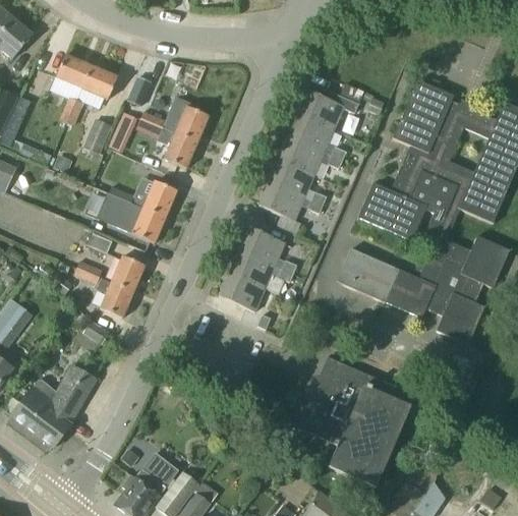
[(0,33),(14,17),(0,5),(0,33)]
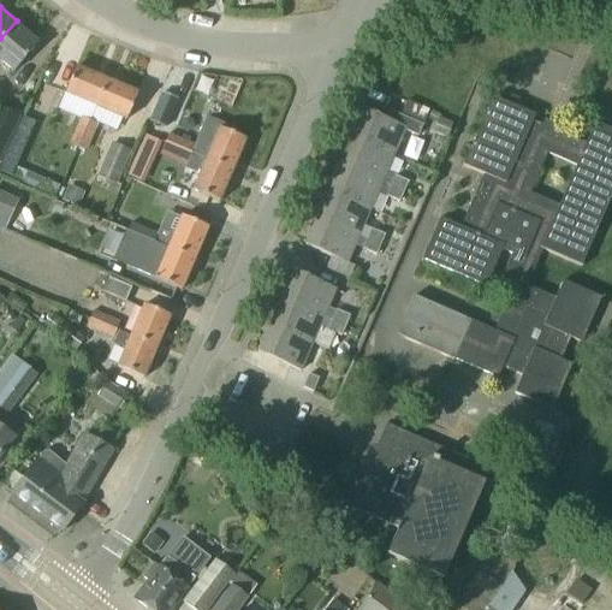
[(17,21),(0,39),(0,54),(16,67),(40,40),(17,21)]
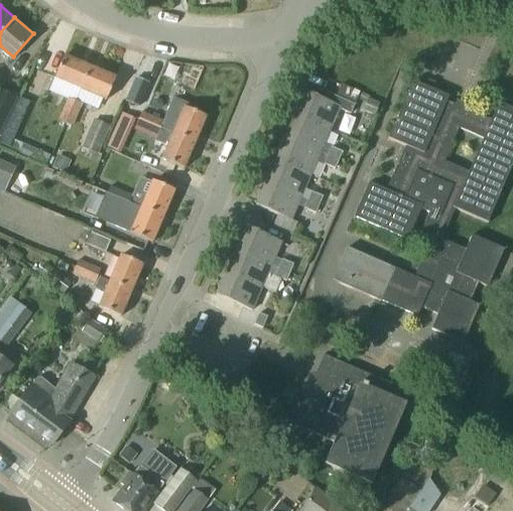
[(81,86),(91,64),(65,52),(55,75),(81,86)]
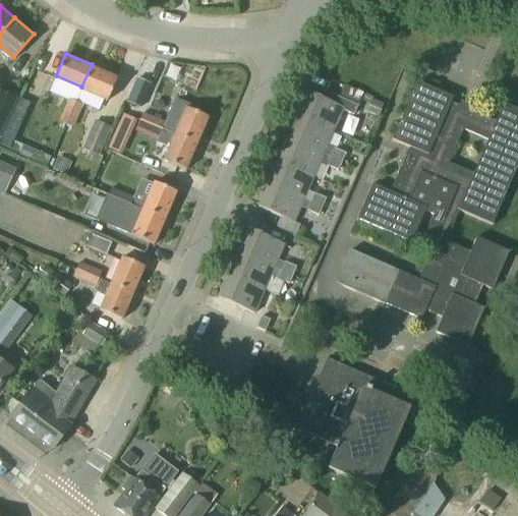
[(92,64),(81,87),(108,98),(117,74),(92,64)]
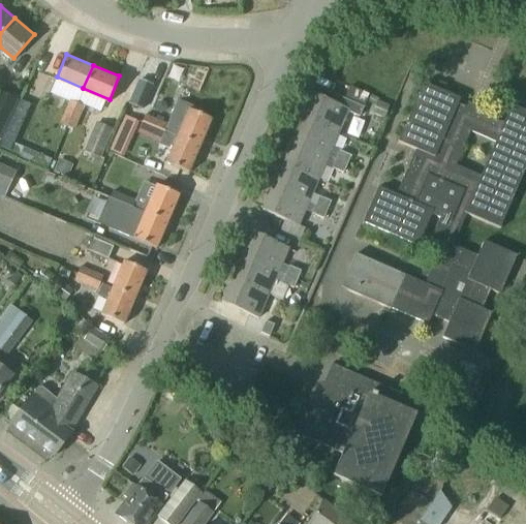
[(130,99),(142,104),(144,105),(154,82),(140,76),(130,99)]
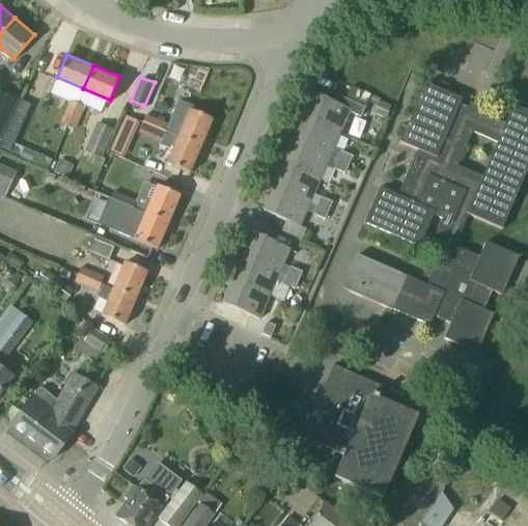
[(527,109),(513,103),(512,104),(515,105),(507,121),(461,101),(463,97),(425,80),(425,82),(426,82),(403,139),(400,138),(400,139),(418,147),(398,194),(382,187),(383,185),(381,185),(365,221),(366,222),(366,220),(419,243),(419,245),(420,245),(436,208),(435,208),(434,210),(417,201),(429,173),(466,189),(453,219),(443,215),(431,244),(442,249),(435,268),(427,265),(424,273),(431,276),(427,282),(407,273),(358,252),(343,285),(393,307),(393,306),(426,321),(426,322),(431,324),(435,313),(451,321),(445,335),(479,350),(480,347),(479,345),(494,312),(495,312),(496,311),(485,307),(494,288),(504,293),(505,288),(504,288),(519,255),(520,255),(521,254),(487,240),(480,254),(455,243),(469,212),(504,226),(504,225),(502,225),(527,165),(527,109)]
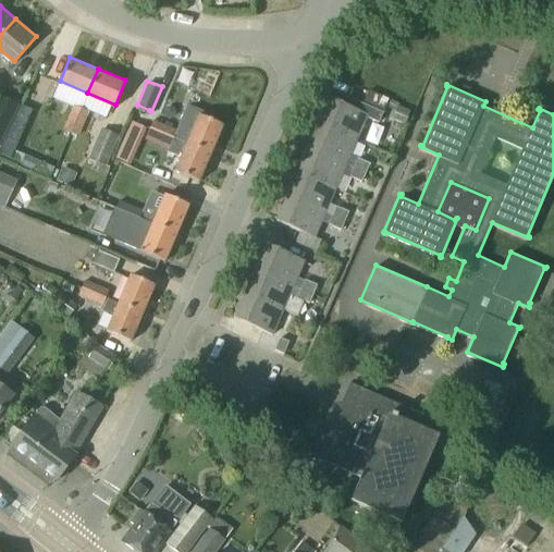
[(323,110),(319,121),(357,137),(367,114),(380,120),(384,109),(340,90),(333,97),(330,96),(329,99),(323,103),(323,110)]
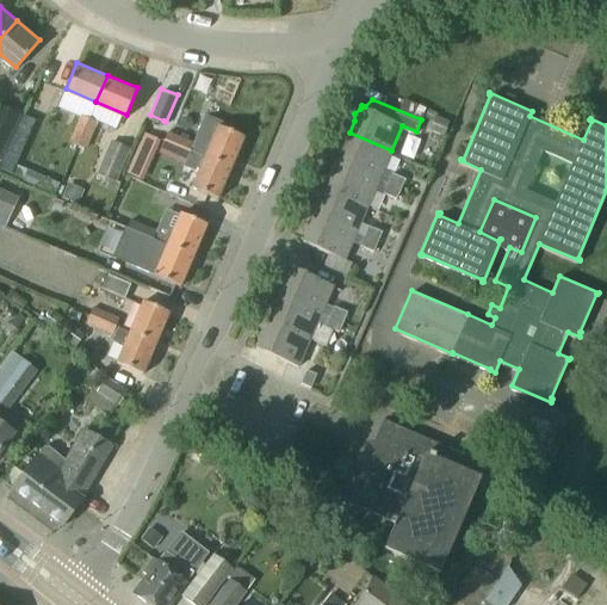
[(0,102),(0,155),(20,111),(17,110),(1,103),(0,102)]
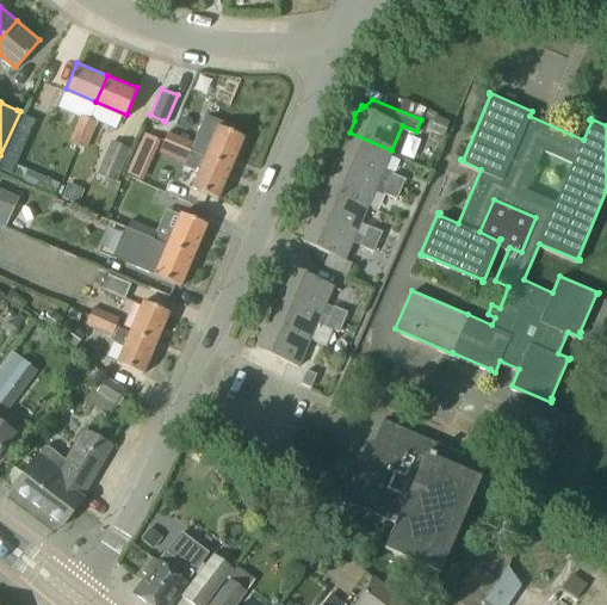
[(81,111),(76,124),(92,131),(97,118),(81,111)]
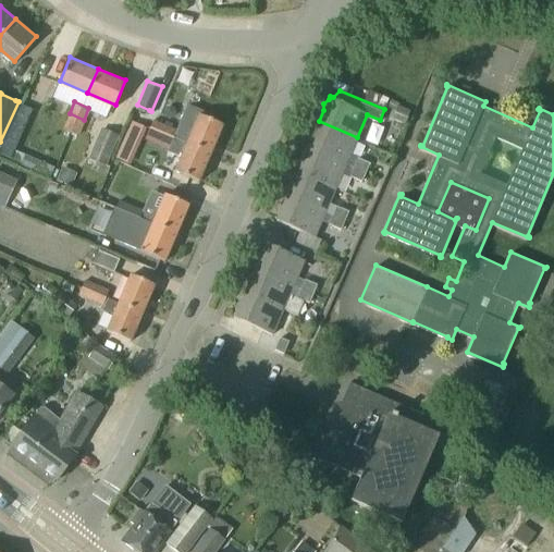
[(12,157),(34,108),(23,103),(2,152),(12,157)]
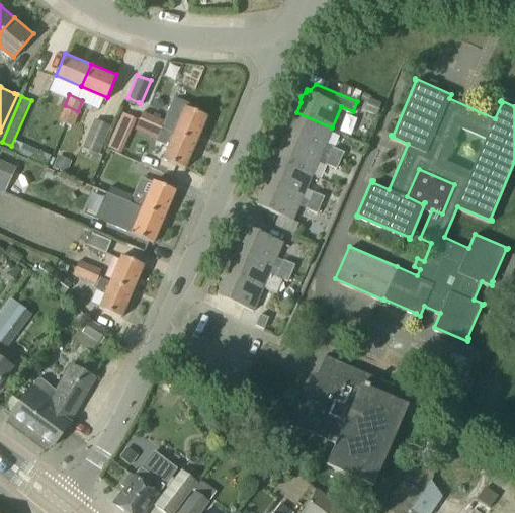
[(185,104),(174,131),(196,140),(207,114),(185,104)]
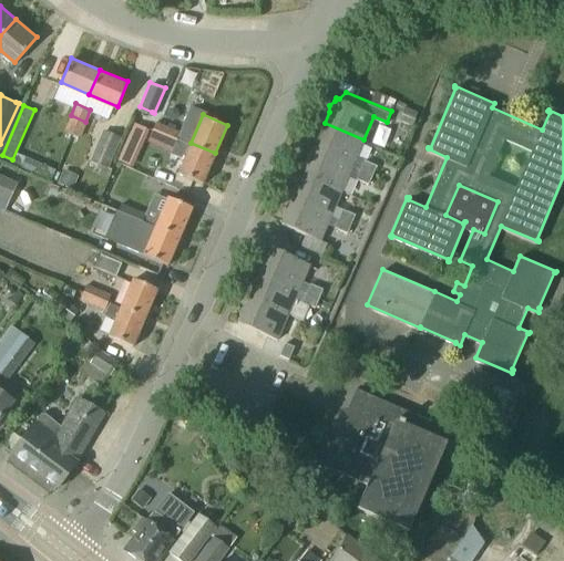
[(85,122),(71,115),(65,127),(80,133),(85,122)]
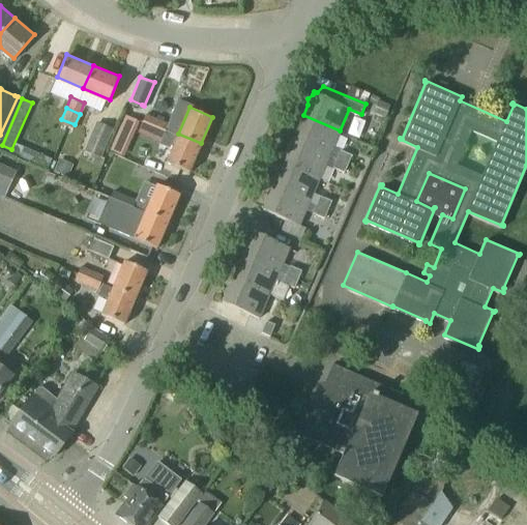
[(147,111),(144,118),(167,127),(170,121),(158,116),(147,111)]
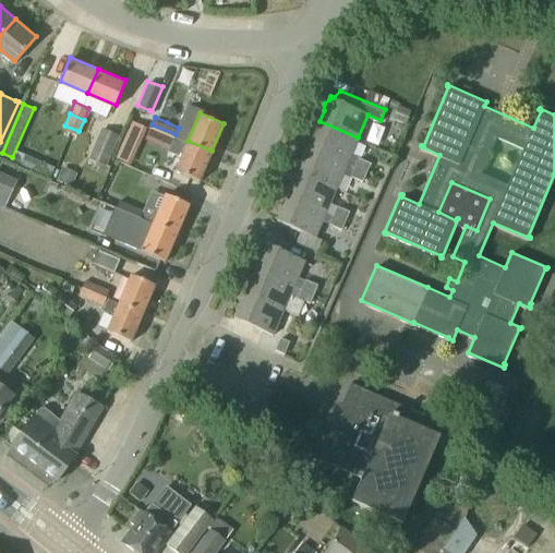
[(311,142),(310,145),(348,161),(358,137),(320,121),(316,131),(311,135),(311,142)]
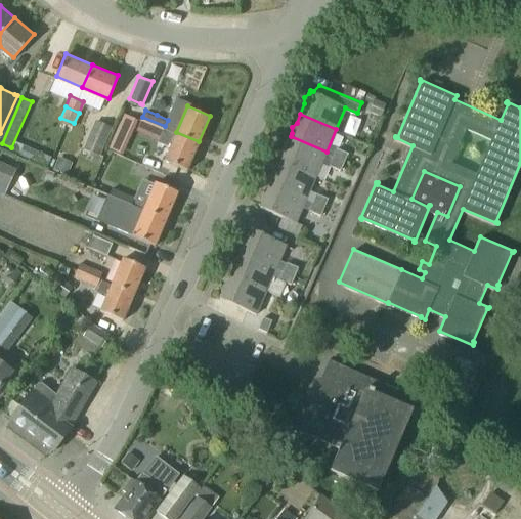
[(142,117),(139,124),(150,128),(163,133),(165,126),(142,117)]
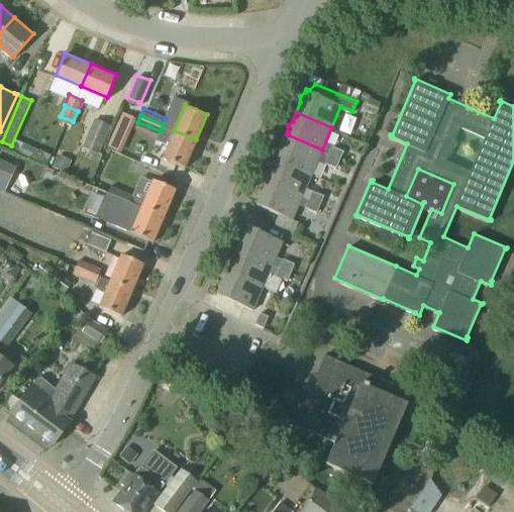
[(95,116),(84,144),(99,151),(112,123),(95,116)]
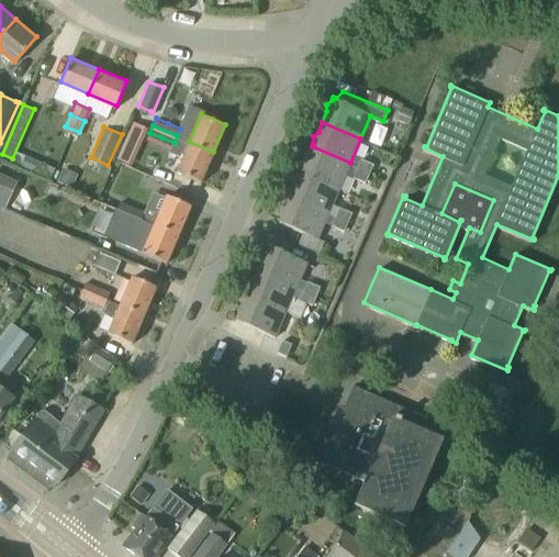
[(213,152),(189,142),(177,170),(201,180),(213,152)]
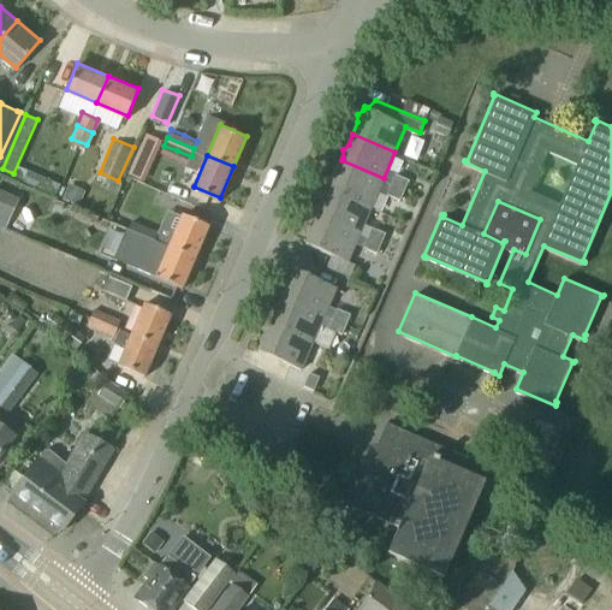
[(334,176),(330,187),(372,205),(384,178),(342,160),(340,164),(334,169),(334,176)]
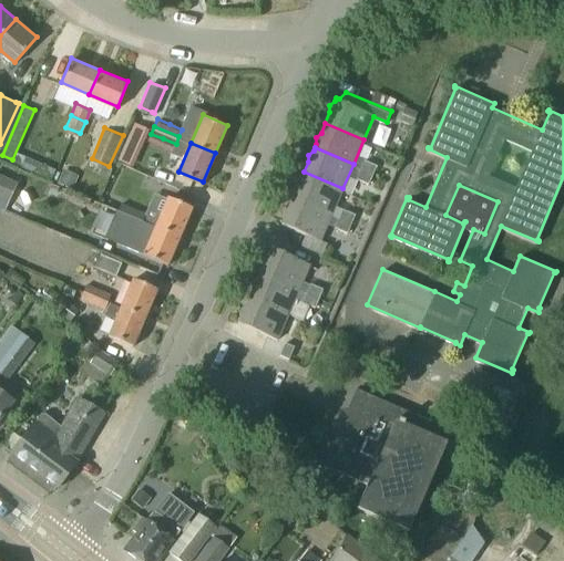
[(361,167),(373,173),(378,163),(366,158),(361,167)]
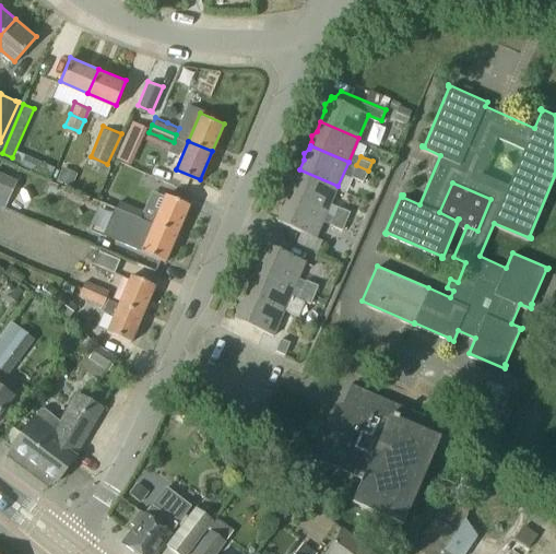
[(368,171),(356,165),(352,174),(364,179),(368,171)]
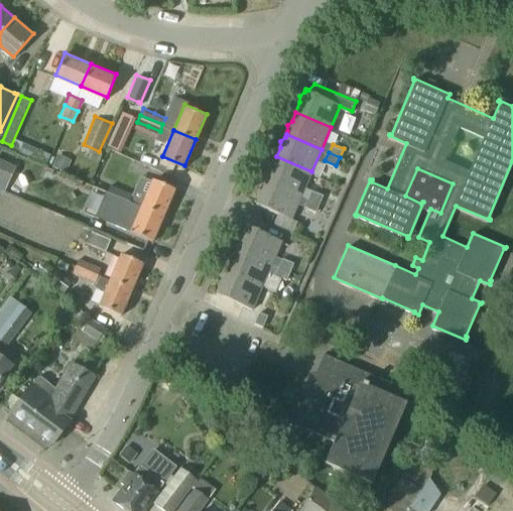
[(0,154),(0,176),(7,180),(16,161),(0,154)]
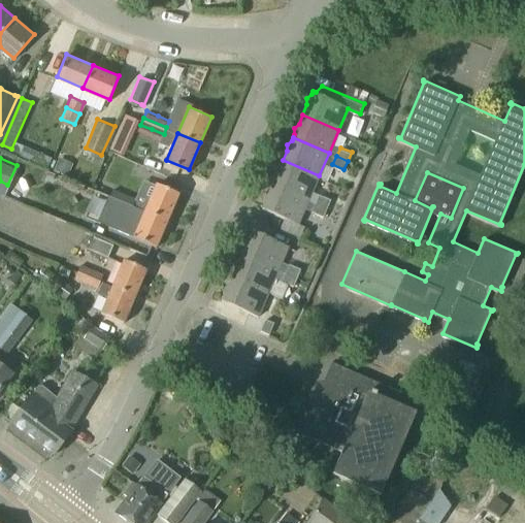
[(274,180),(273,183),(309,198),(319,175),(283,160),(279,169),(274,173),(274,180)]
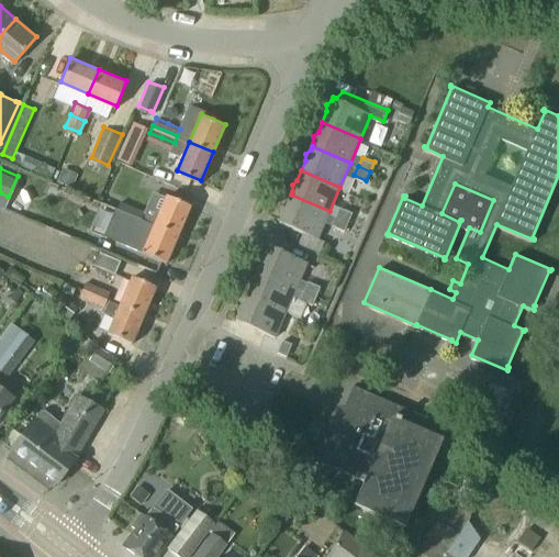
[(155,222),(179,233),(191,204),(167,195),(155,222)]
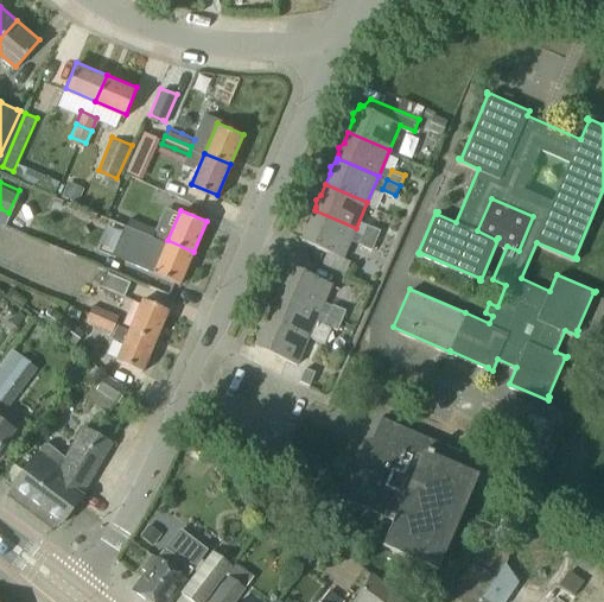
[(307,226),(303,238),(344,255),(356,228),(315,210),(313,214),(307,219),(307,226)]
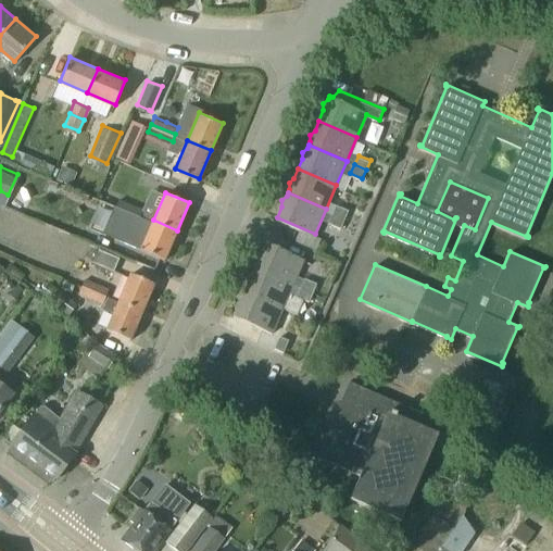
[(120,198),(116,204),(141,215),(143,209),(132,203),(120,198)]
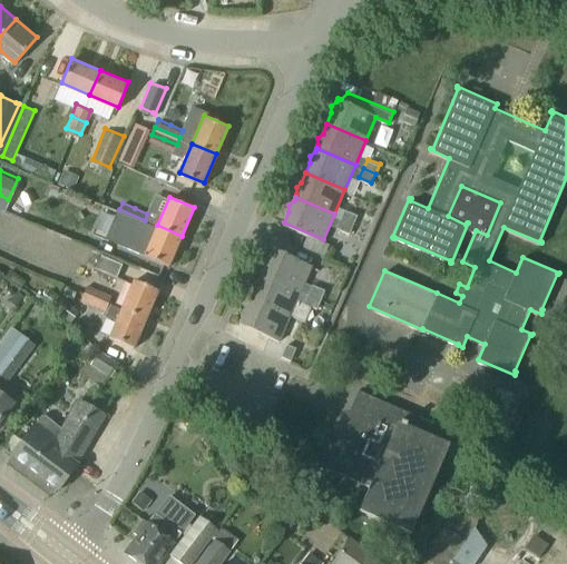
[(342,217),(354,223),(359,214),(346,208),(342,217)]
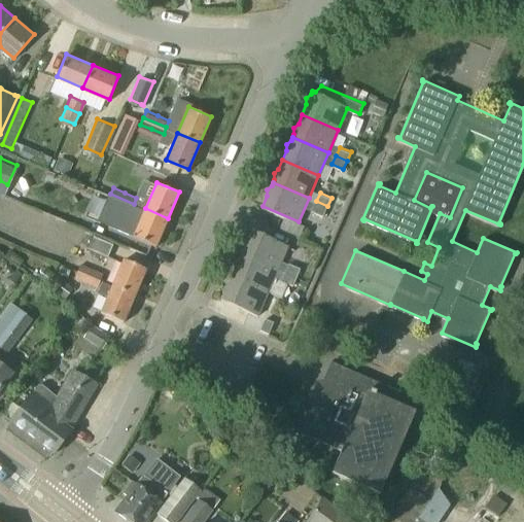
[(327,206),(316,201),(312,209),(323,214),(327,206)]
